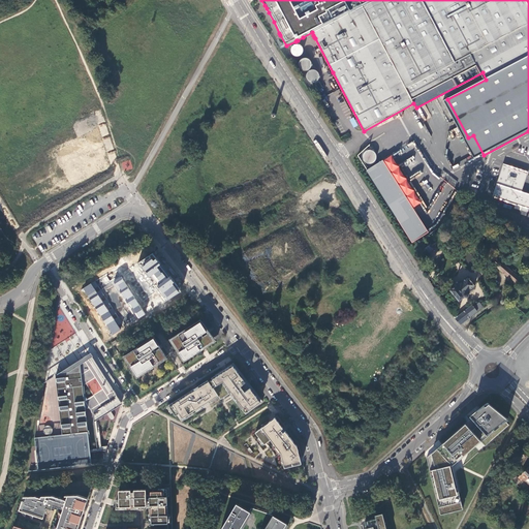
[(64,142),(80,194),(107,186),(92,133),(64,142)]
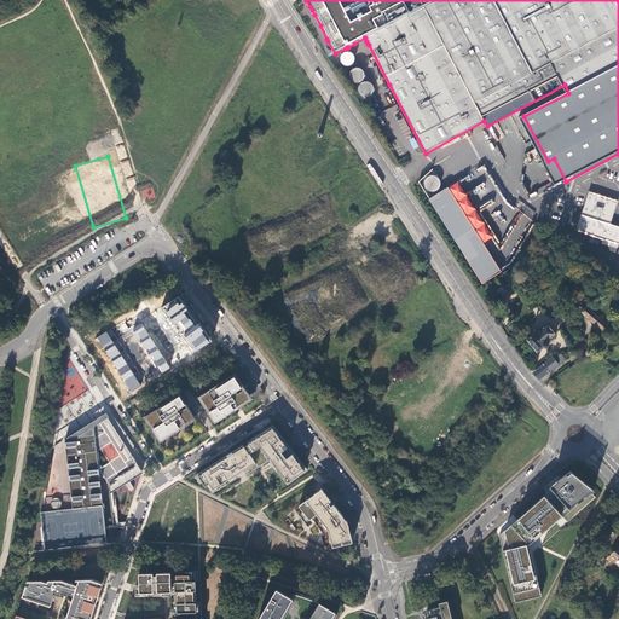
[(502,271),(446,187),(428,198),(482,284),(502,271)]
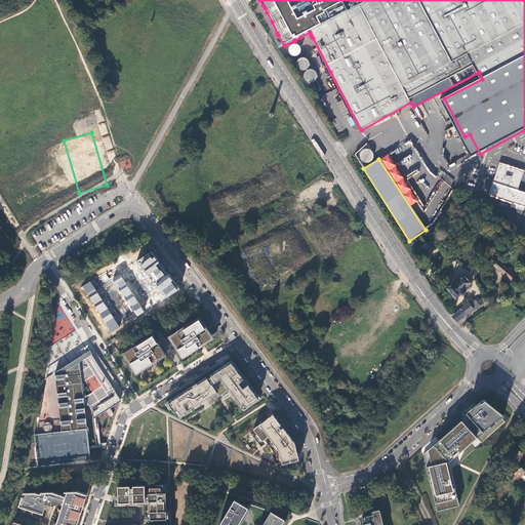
[(489,195),(512,203),(518,205),(524,206),(524,192),(518,191),(524,170),(499,163),(489,195)]
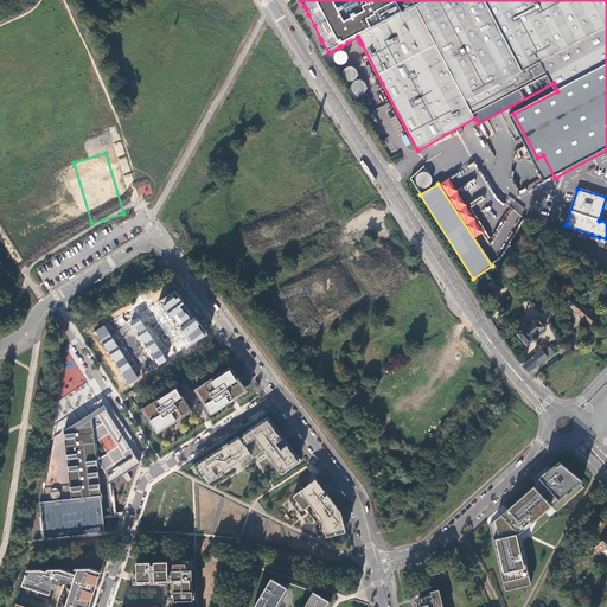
[(497,285),(494,281),(486,287),(489,291),(491,291),(497,287),(497,285)]
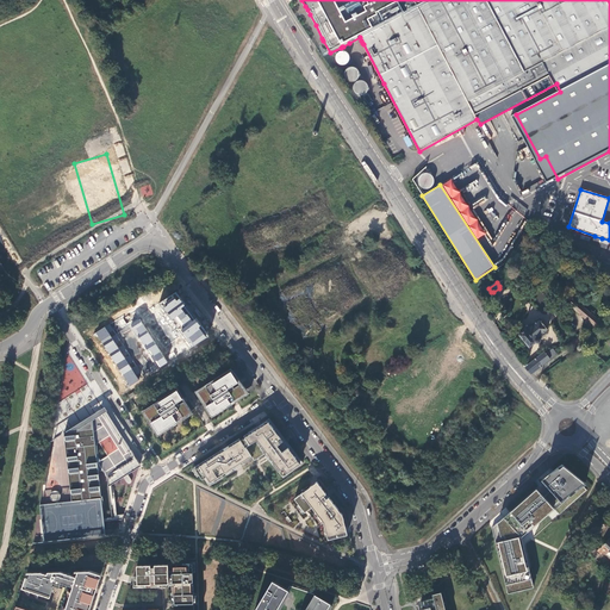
[(176,293),(159,304),(192,347),(210,336),(176,293)]
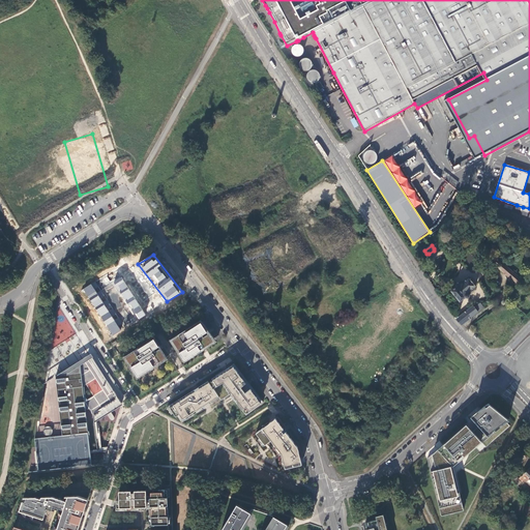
[(516,285),(522,281),(500,261),(495,266),(509,278),(516,285)]
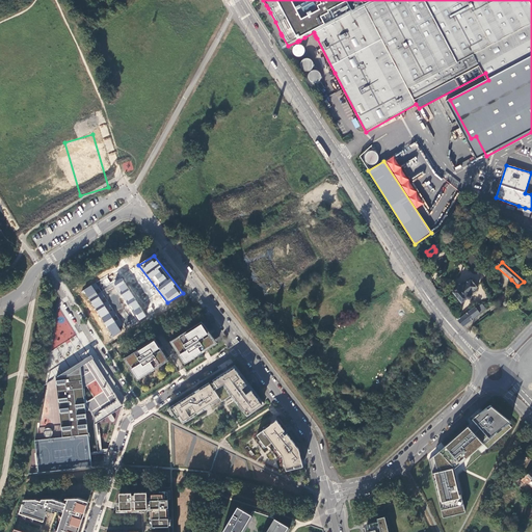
[(105,286),(110,283),(106,276),(101,280),(105,286)]
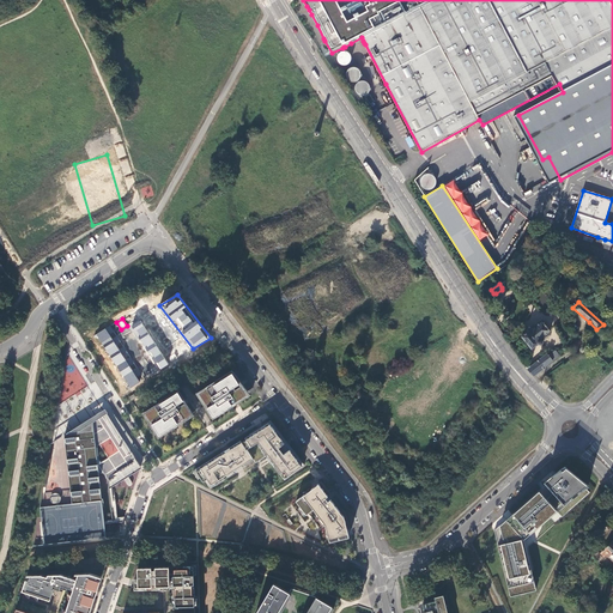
[(169,364),(140,321),(132,327),(159,370),(169,364)]
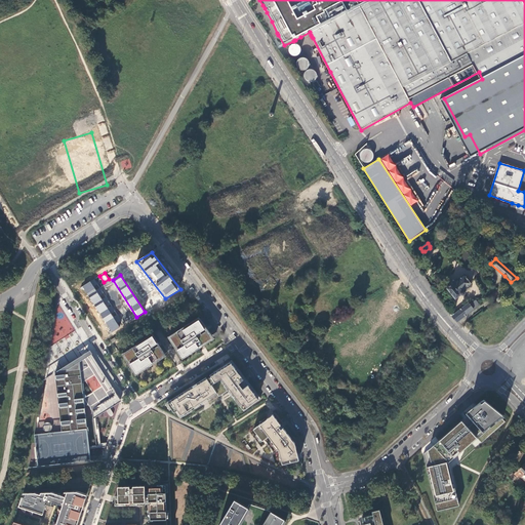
[(455,299),(460,294),(461,295),(462,295),(465,294),(465,292),(462,290),(465,289),(467,290),(472,286),(471,284),(471,283),(465,275),(453,284),(452,283),(446,288),(455,299)]
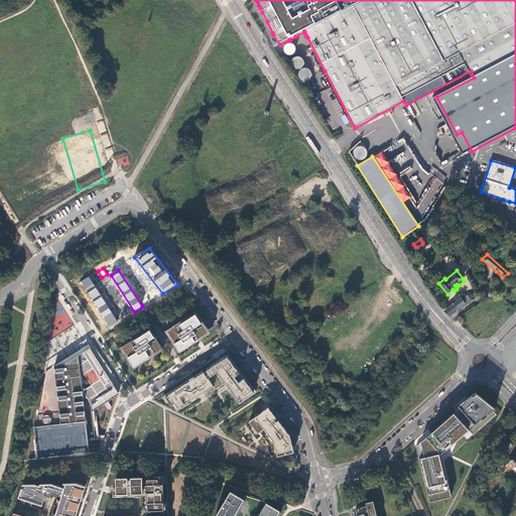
[(109,300),(93,274),(81,281),(110,327),(122,318),(119,315),(115,317),(111,312),(115,309),(113,305),(109,308),(106,302),(109,300)]
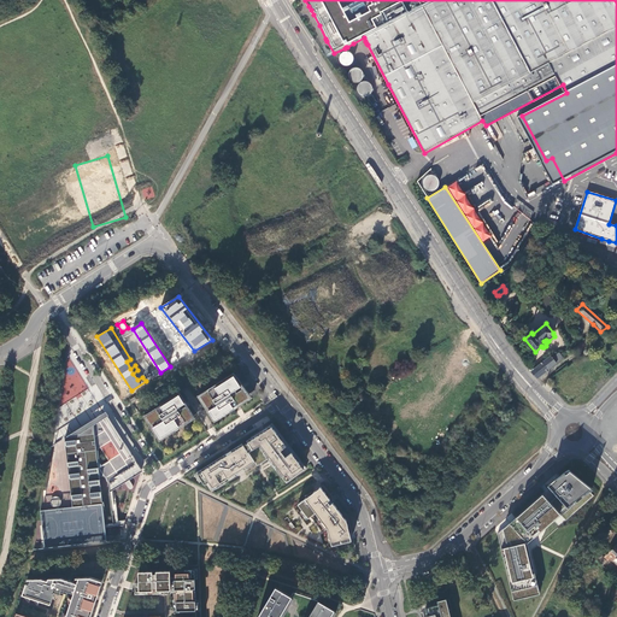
[(534,369),(530,372),(532,374),(536,378),(557,364),(554,362),(557,360),(554,358),(552,359),(551,357),(534,369)]
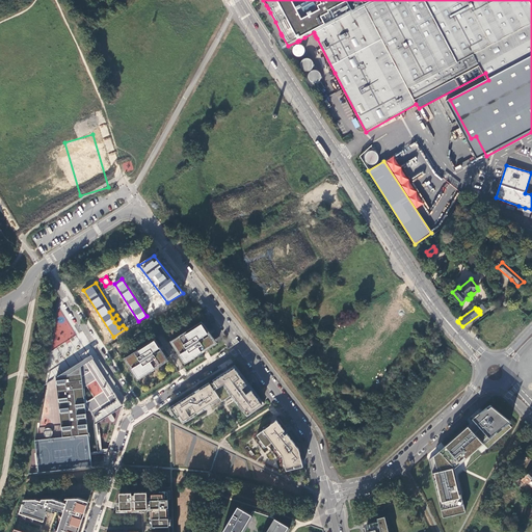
[(185,361),(214,343),(202,324),(174,342),(185,361)]
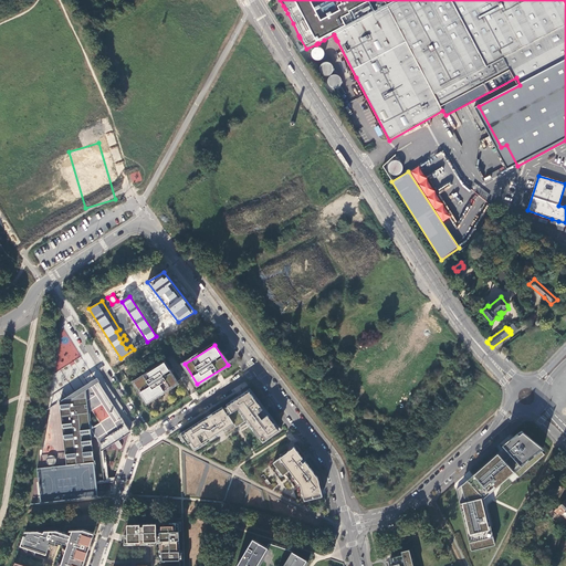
[(147,401),(177,383),(164,362),(134,381),(139,389),(144,386),(146,388),(140,391),(147,401)]
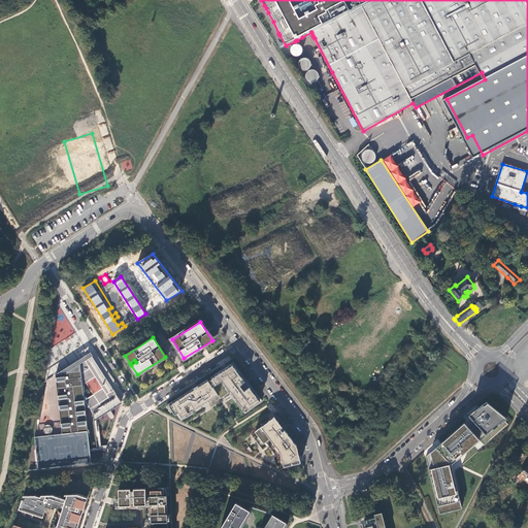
[(61,433),(34,436),(37,469),(91,462),(84,402),(95,418),(122,402),(90,353),(55,374),(61,433)]
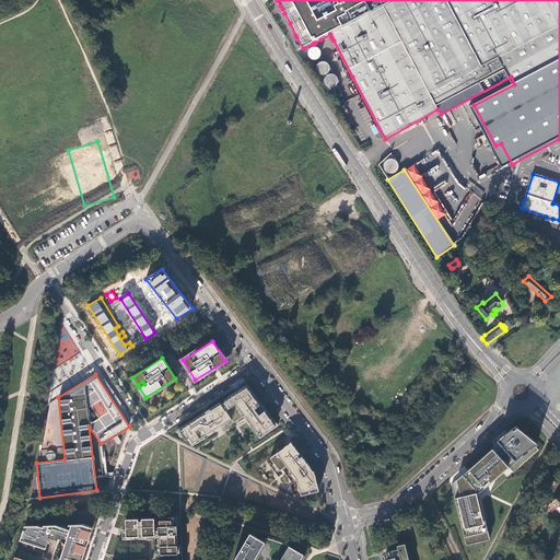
[(243,417),(260,439),(278,424),(247,384),(228,396),(229,398),(179,430),(186,440),(189,438),(193,443),(207,434),(208,435),(214,432),(213,430),(231,419),(234,423),(243,417)]
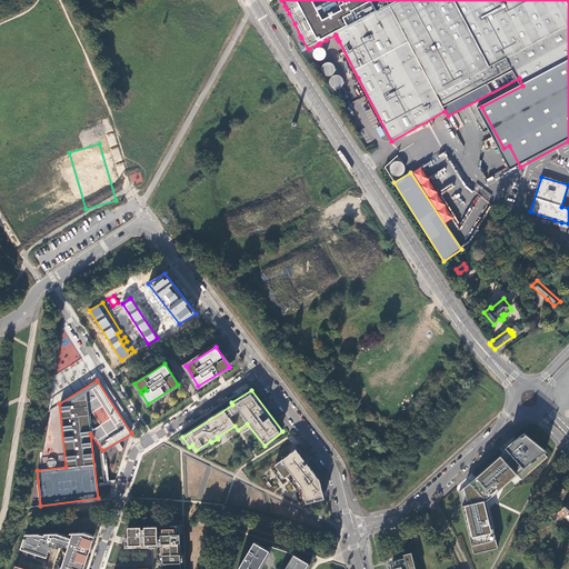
[(509,451),(523,468),(546,451),(525,435),(522,436),(506,448),(509,451)]
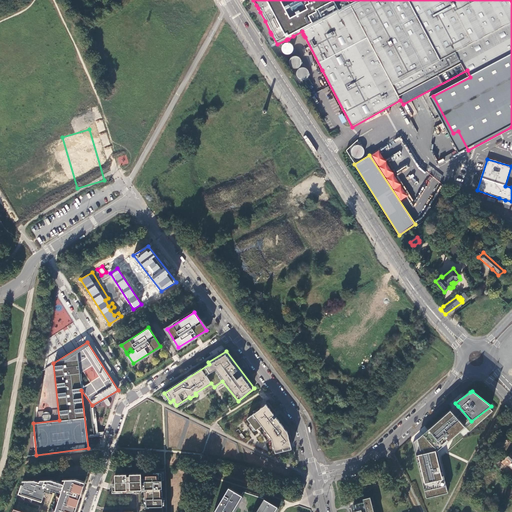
[(266,404),(261,408),(269,419),(272,417),(274,419),(276,417),(273,414),(274,414),(266,404)]
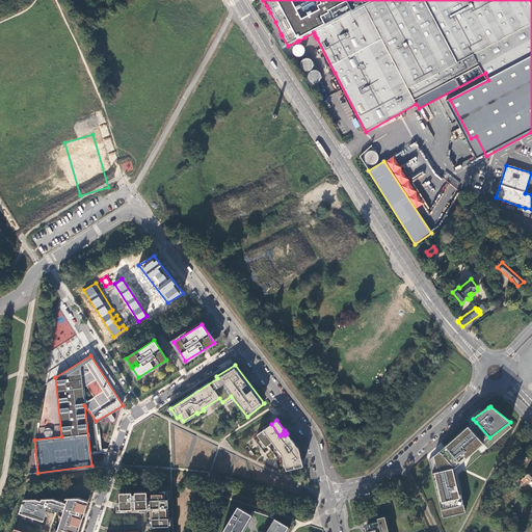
[(489,437),(476,422),(473,425),(470,428),(482,443),(489,437)]
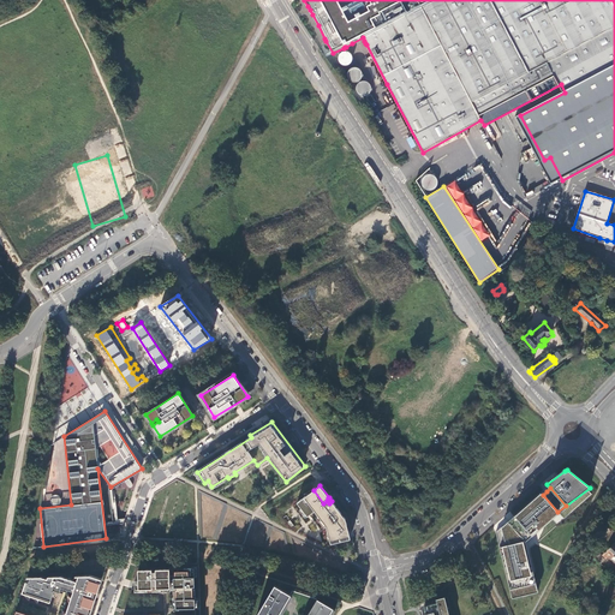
[(314,490),(297,502),(306,514),(314,509),(315,511),(326,525),(330,543),(351,538),(345,519),(332,501),(329,503),(327,501),(323,503),(314,490)]
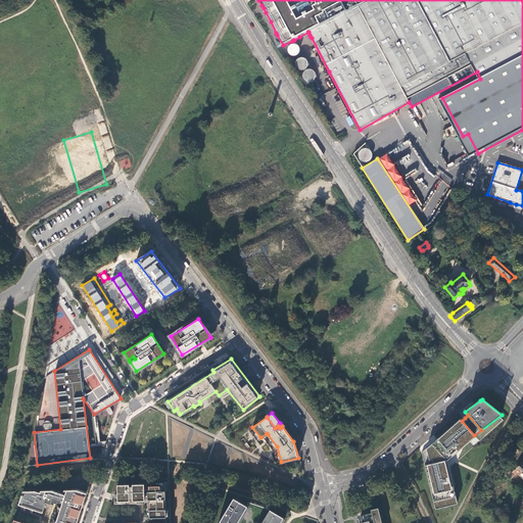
[(453,456),(475,436),(474,435),(462,421),(450,430),(439,440),(439,441),(434,446),(432,443),(422,453),(435,509),(458,504),(447,461),(445,458),(450,454),(453,456)]
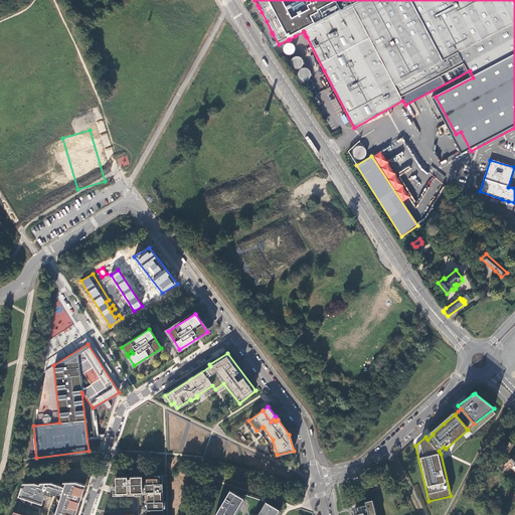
[(511,444),(506,441),(502,447),(508,450),(511,444)]
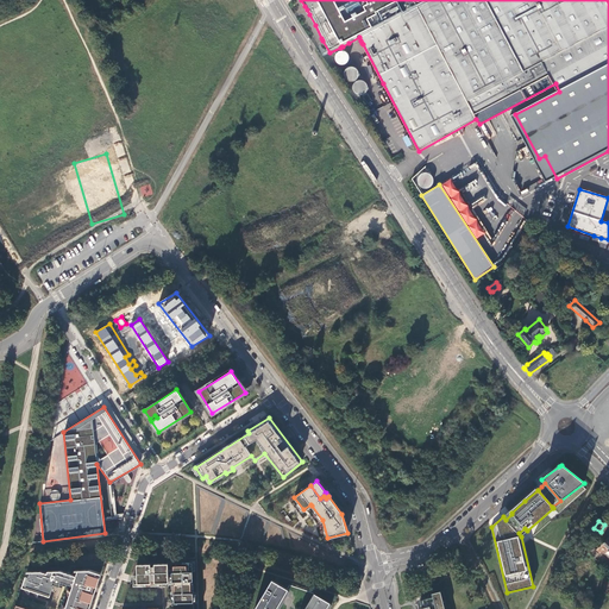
[(600,554),(586,539),(577,554),(581,557),(582,558),(588,550),(596,558),(600,554)]
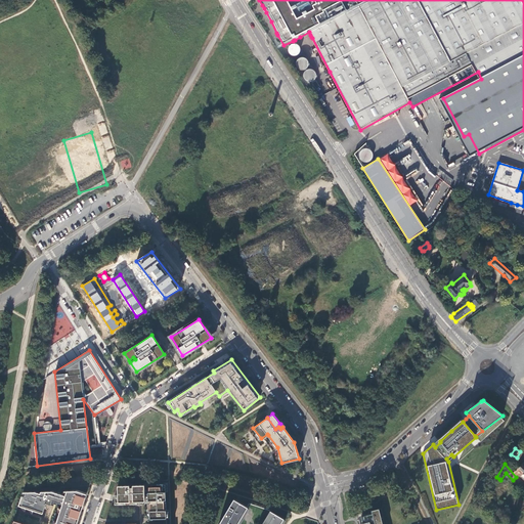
[(520,477),(523,474),(523,473),(523,464),(515,472),(520,477)]
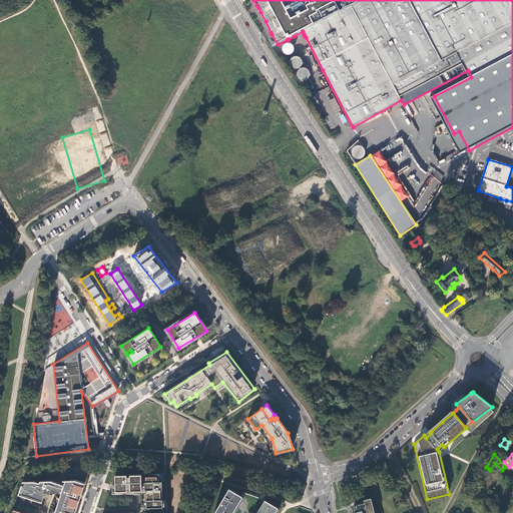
[(487,473),(484,471),(474,488),(477,491),(487,473)]
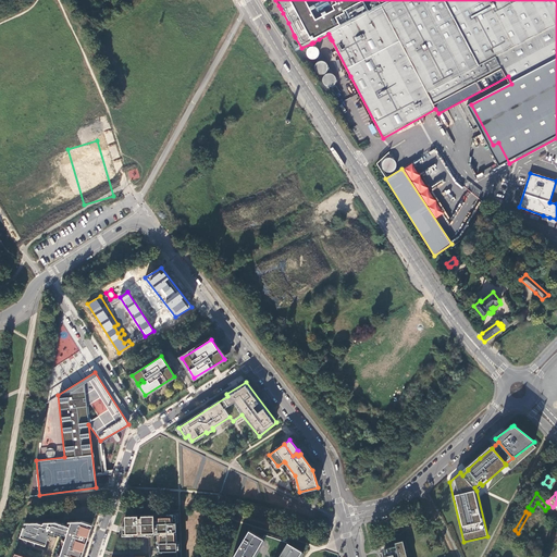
[(155,531),(159,531),(159,533),(159,541),(160,551),(162,551),(175,551),(176,551),(176,542),(176,522),(176,515),(174,515),(159,515),(159,521),(153,521),(153,515),(125,516),(125,525),(122,527),(122,533),(155,532),(155,531)]
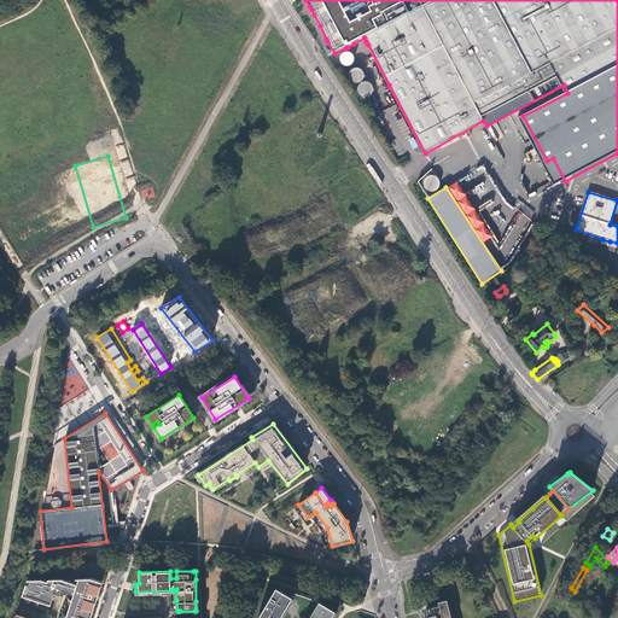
[(89,617),(101,586),(97,584),(98,581),(103,582),(91,578),(76,578),(75,583),(62,579),(48,579),(48,582),(42,579),(31,579),(29,586),(27,584),(23,596),(25,596),(31,599),(51,605),(54,594),(60,596),(62,590),(74,594),(73,599),(75,600),(68,617),(89,617)]
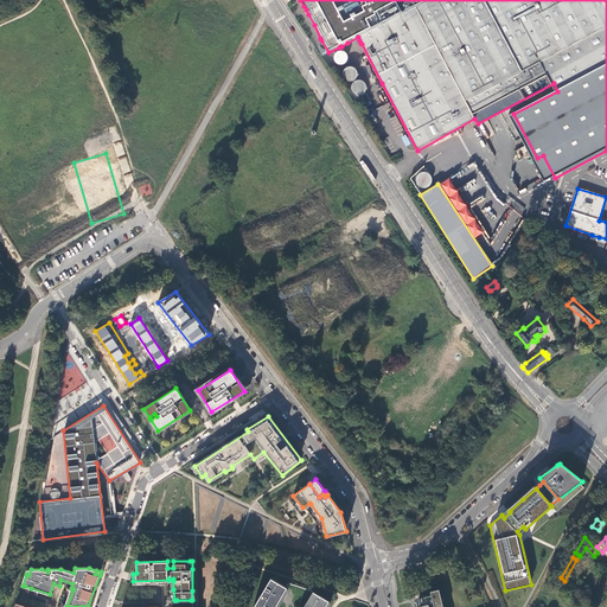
[(273,579),(272,577),(254,606),(274,606),(280,599),(276,596),(281,589),(270,583),(273,579)]
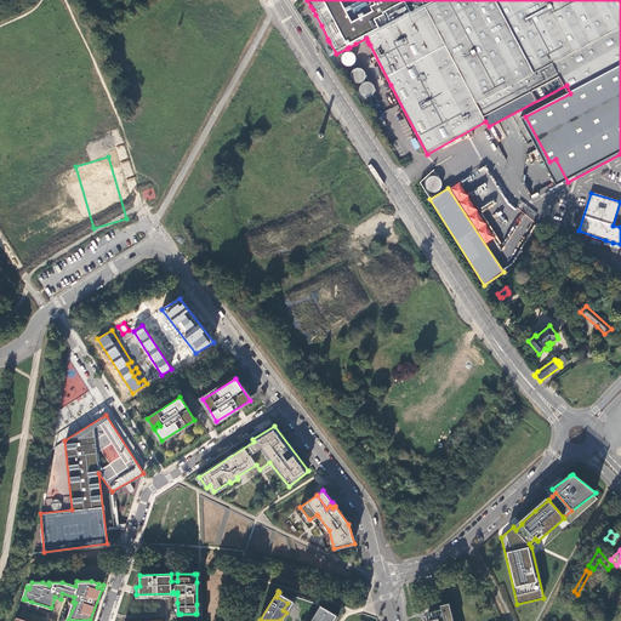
[(284,620),(296,602),(279,592),(277,597),(288,603),(283,610),(286,613),(280,620),(284,620)]
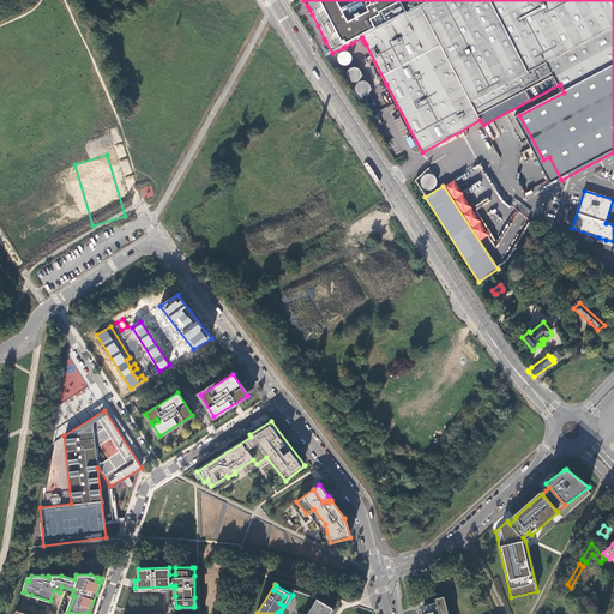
[(31,595),(25,593),(22,602),(29,605),(31,595)]
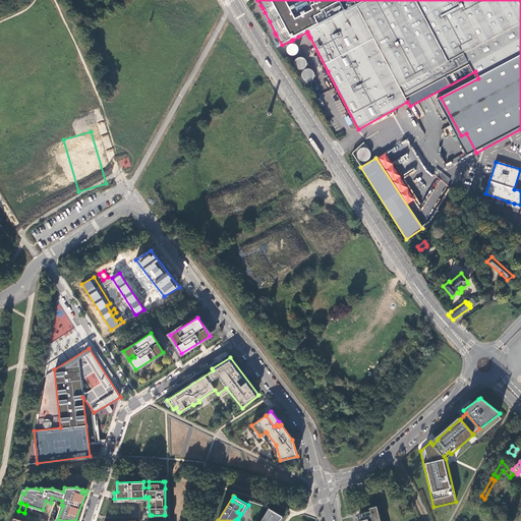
[(281,520),(284,517),(269,507),(261,520),(281,520)]
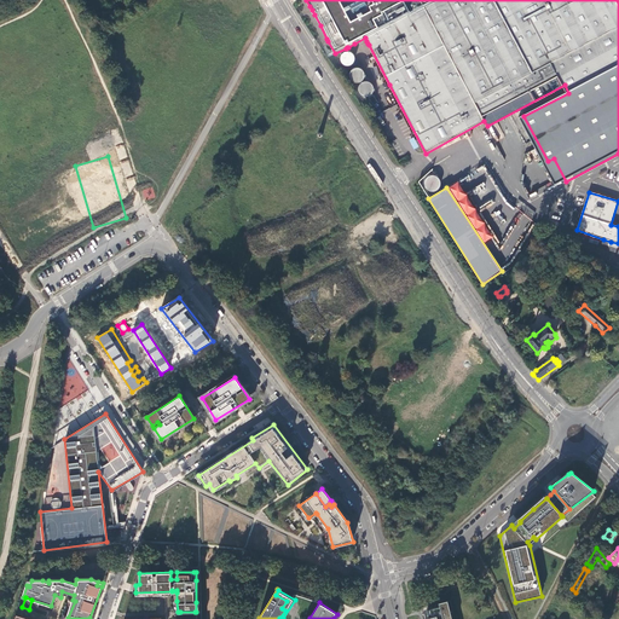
[(451,618),(449,605),(427,609),(429,618),(451,618)]
